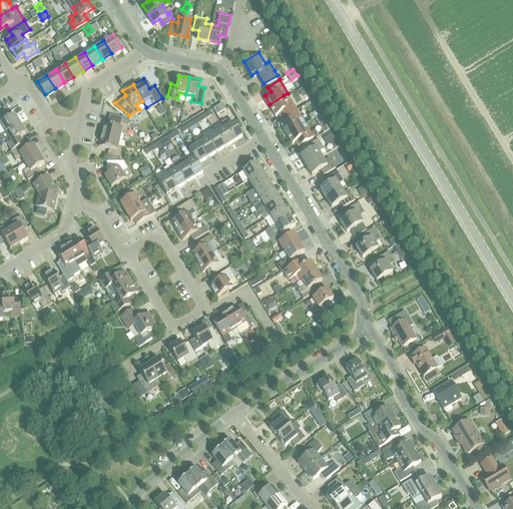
[(284,95),(270,104),(276,113),(282,109),(284,114),(296,107),(288,93),(284,95)]
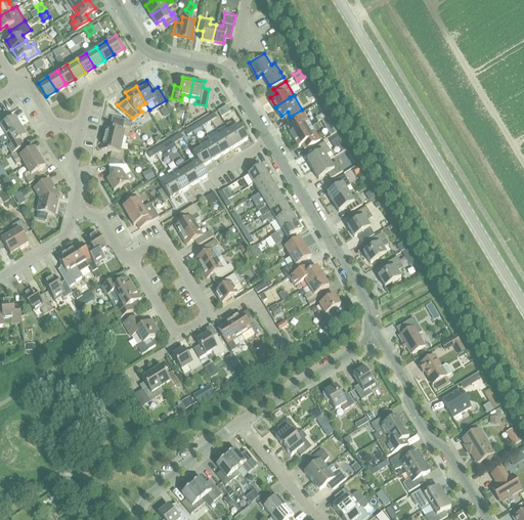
[(317,100),(310,104),(315,114),(322,110),(317,100)]
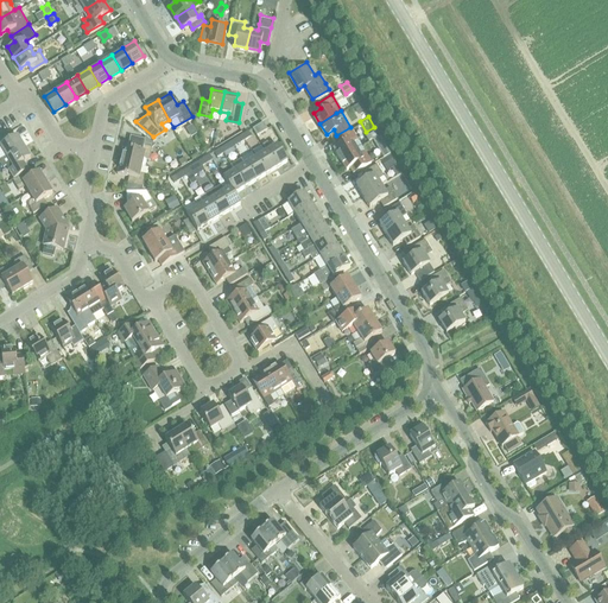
[(263,119),(252,126),(257,133),(267,126),(263,119)]
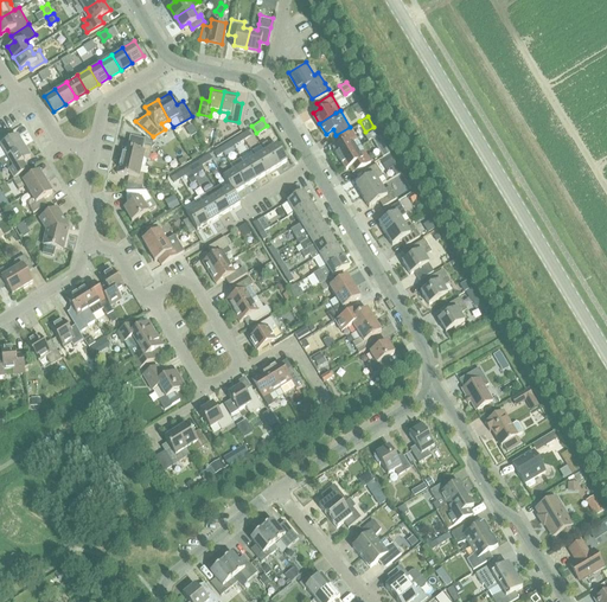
[(332,145),(339,155),(360,142),(350,127),(336,135),(339,141),(332,145)]
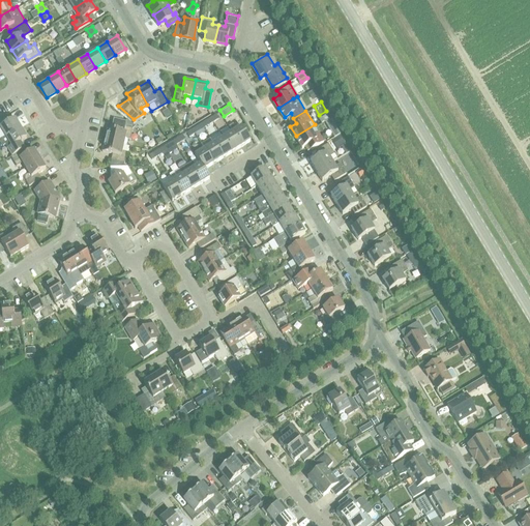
[(0,124),(5,134),(21,125),(15,115),(8,119),(5,114),(0,117),(0,124)]
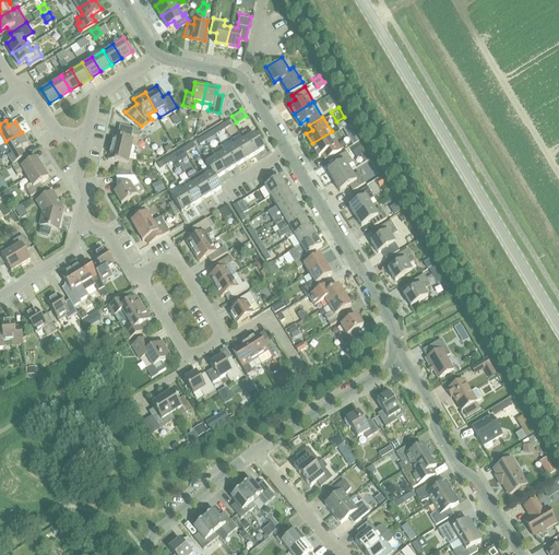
[(113,133),(110,145),(130,150),(132,143),(137,144),(140,132),(143,130),(133,122),(133,126),(120,122),(117,134),(113,133)]
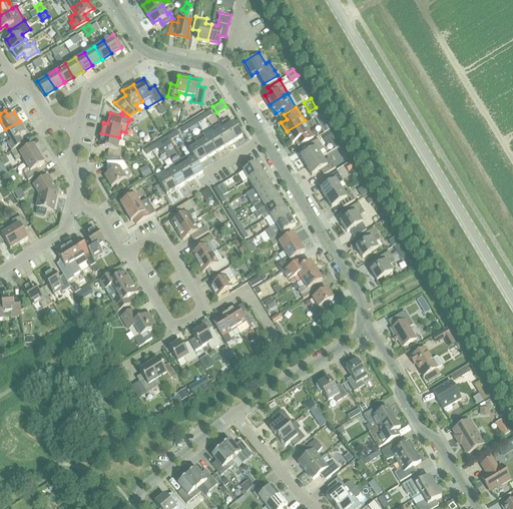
[(320,112),(315,115),(323,130),(329,126),(320,112)]
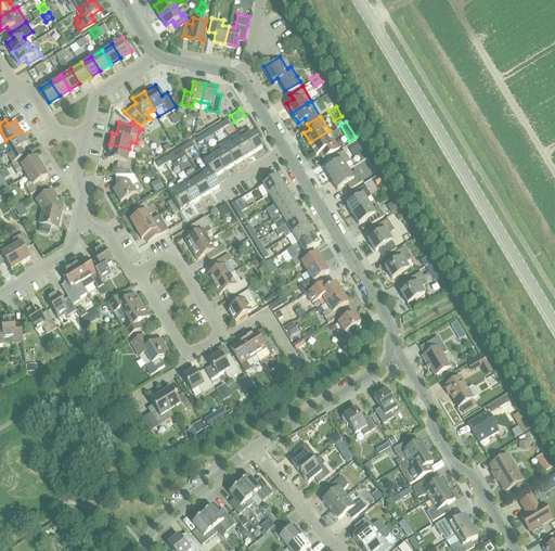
[(240,129),(243,136),(252,151),(262,144),(253,129),(247,132),(244,127),(240,129)]
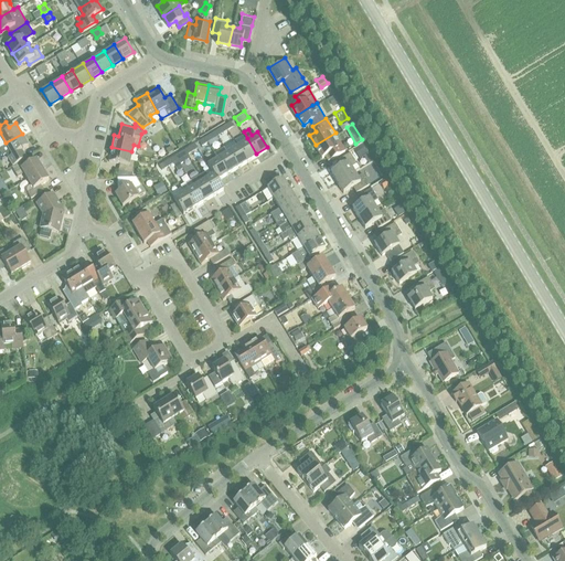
[(336,133),(316,145),(321,155),(328,151),(331,156),(344,148),(336,133)]
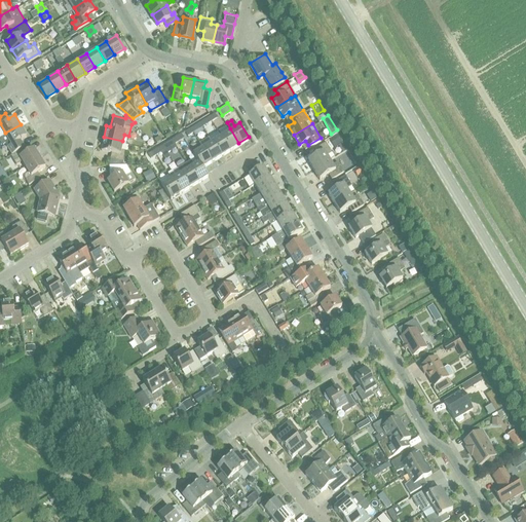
[(24,144),(20,137),(26,134),(21,124),(5,133),(0,136),(0,138),(3,142),(5,141),(11,151),(23,145),(24,144)]
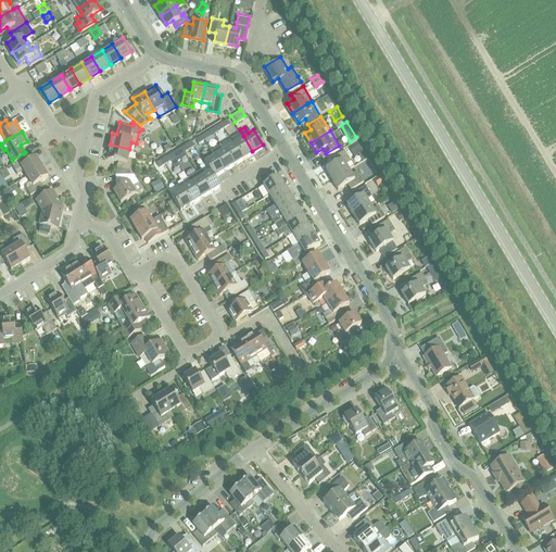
[(243,136),(234,141),(243,157),(252,151),(243,136)]
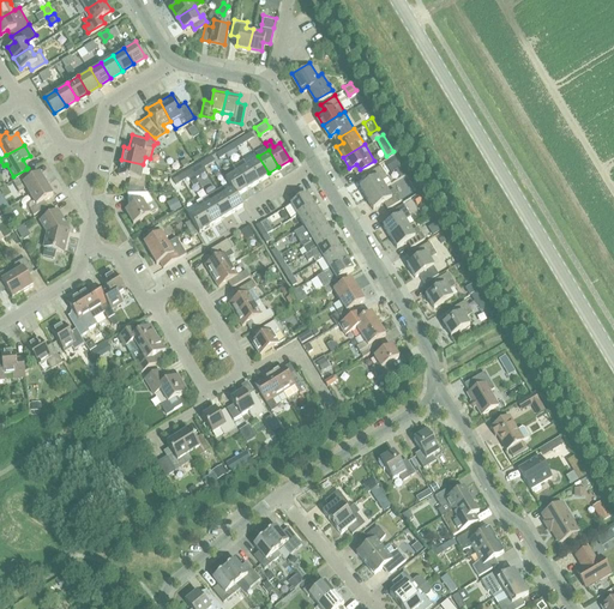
[(203,158),(200,160),(204,164),(205,163),(214,157),(211,154),(203,158)]
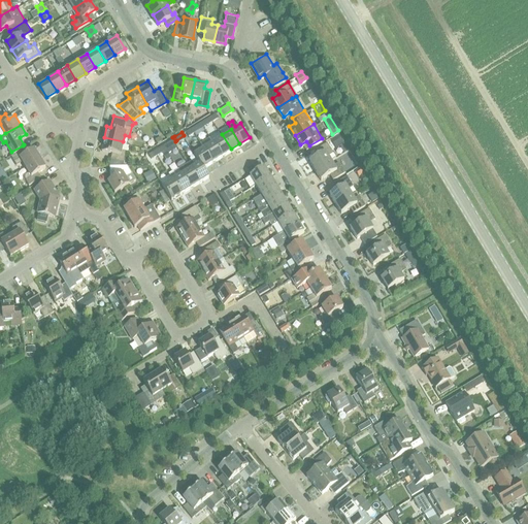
[(339,132),(331,136),(337,145),(344,140),(339,132)]
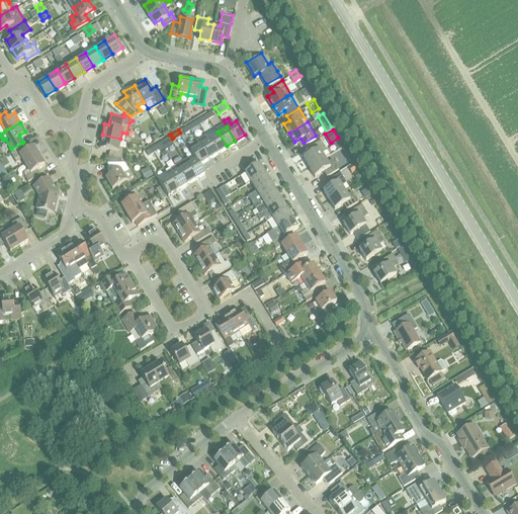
[(227,146),(218,132),(208,138),(218,152),(227,146)]
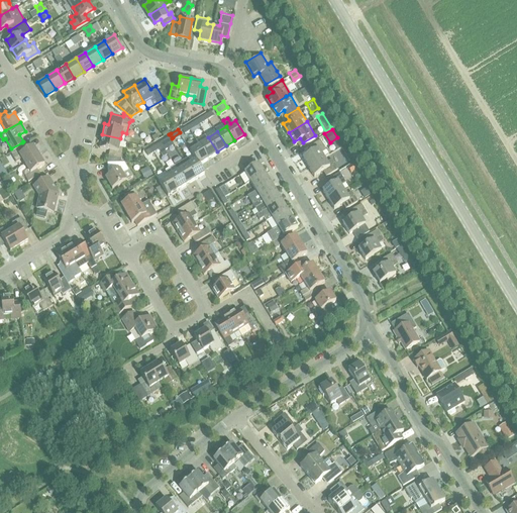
[(196,137),(199,142),(208,157),(217,151),(208,137),(205,132),(196,137)]
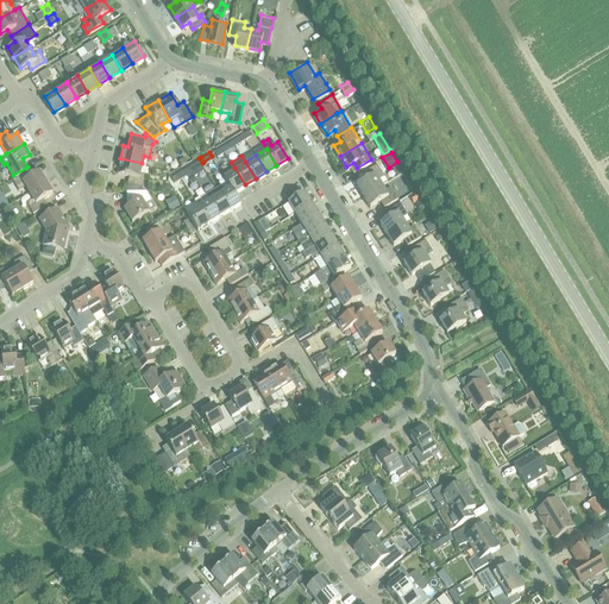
[(142,163),(120,158),(117,170),(129,174),(127,181),(126,188),(142,188),(145,171),(140,170),(142,163)]
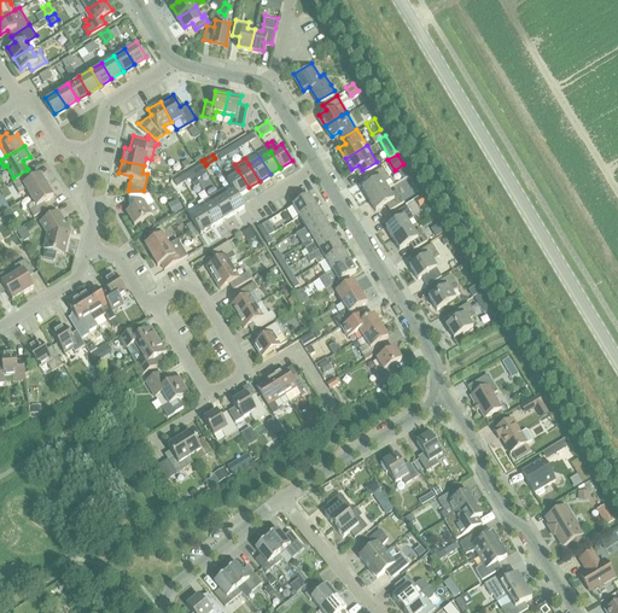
[(196,164),(191,167),(196,175),(207,169),(205,165),(202,161),(196,164)]
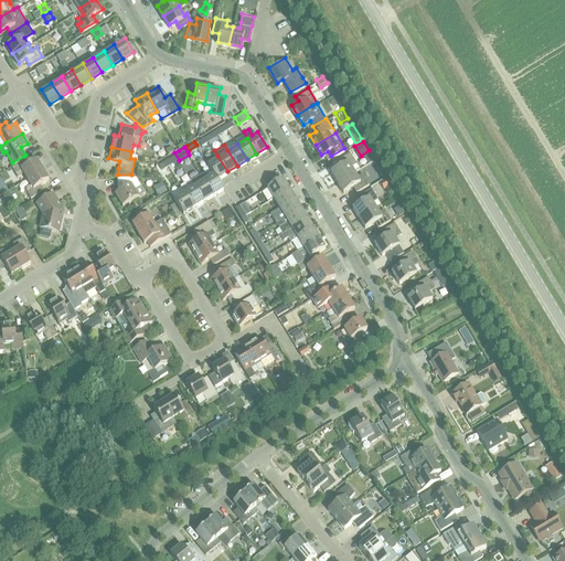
[(337,180),(353,169),(351,165),(356,161),(350,150),(337,158),(340,163),(330,170),(337,180)]
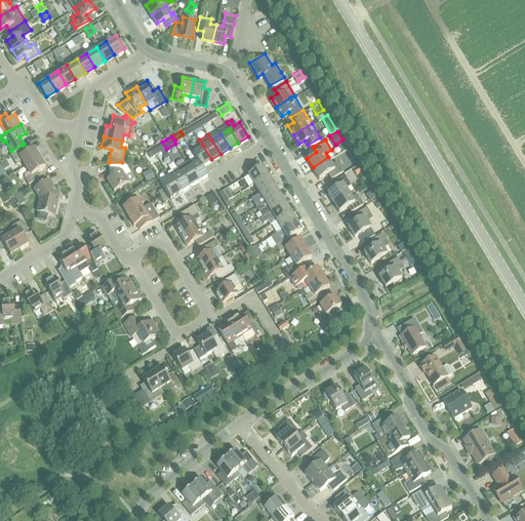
[(162,142),(159,145),(161,148),(160,149),(165,157),(170,154),(166,149),(162,142)]
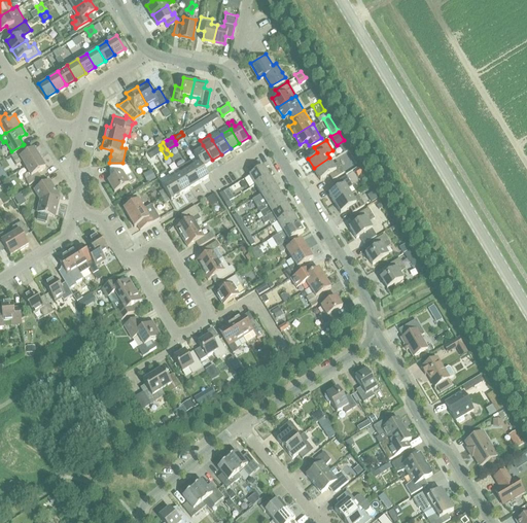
[(25,164),(39,155),(34,146),(26,150),(23,145),(10,152),(16,163),(22,159),(25,164)]
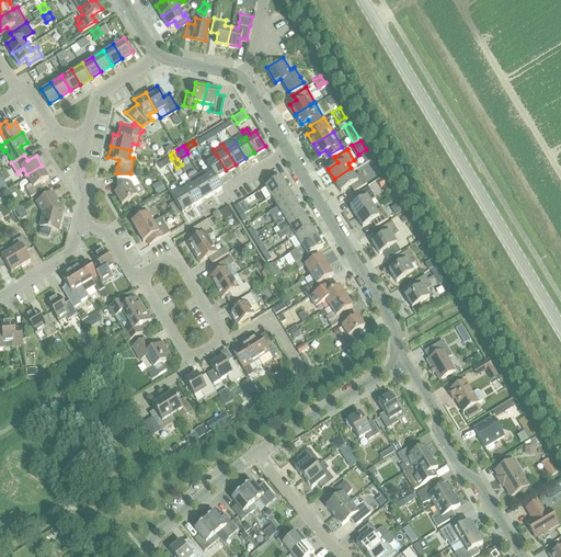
[(226,170),(216,155),(206,161),(212,170),(213,170),(216,177),(226,170)]
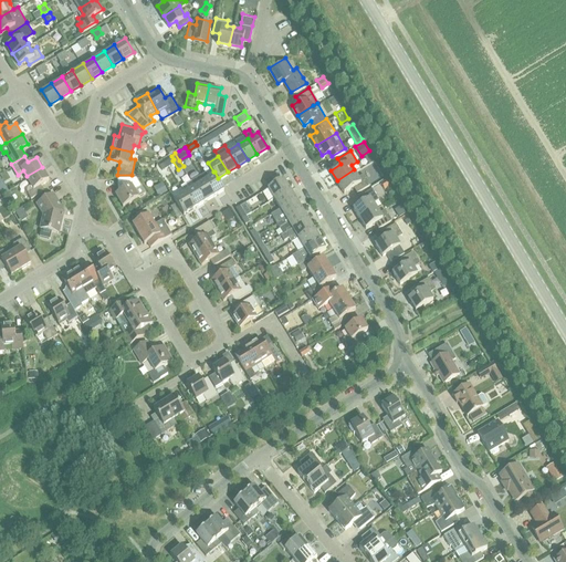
[(42,167),(27,176),(30,181),(24,186),(31,196),(43,188),(40,183),(49,177),(42,167)]
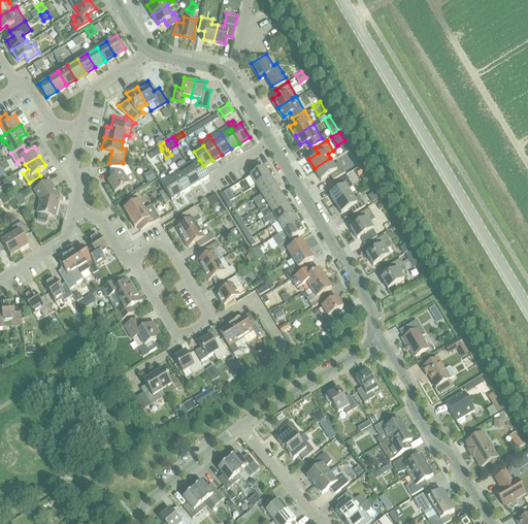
[(200,160),(199,160),(194,163),(191,158),(187,161),(190,166),(199,181),(208,174),(203,166),(200,160)]
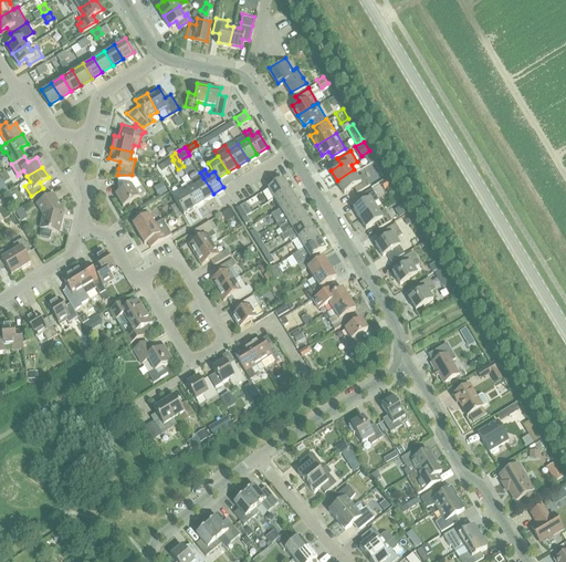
[(357,175),(354,169),(337,180),(344,190),(353,185),(356,190),(369,183),(363,172),(357,175)]
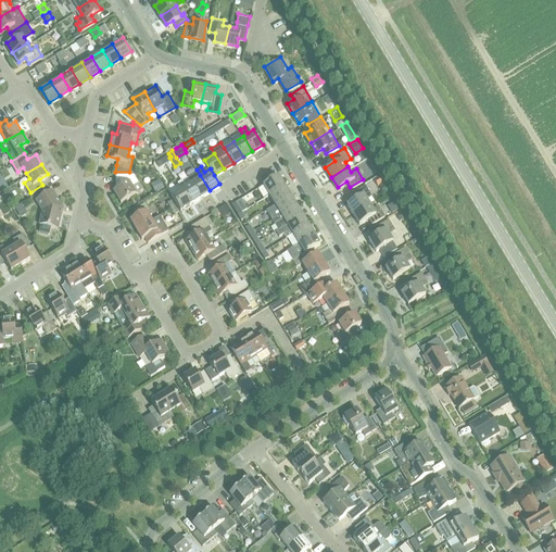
[(200,196),(210,190),(200,175),(197,170),(187,175),(190,180),(200,196)]
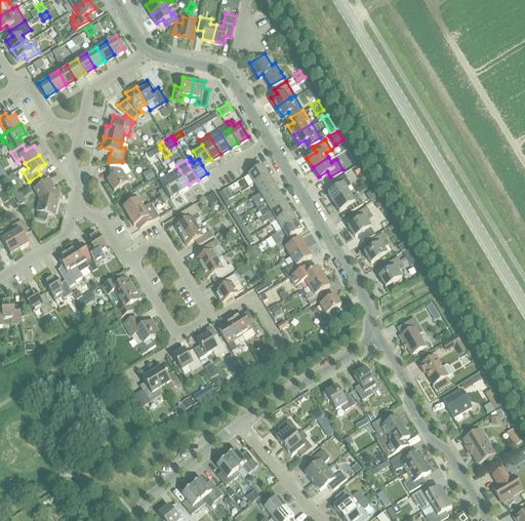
[(112,174),(107,177),(114,189),(134,176),(126,163),(110,163),(109,169),(112,174)]
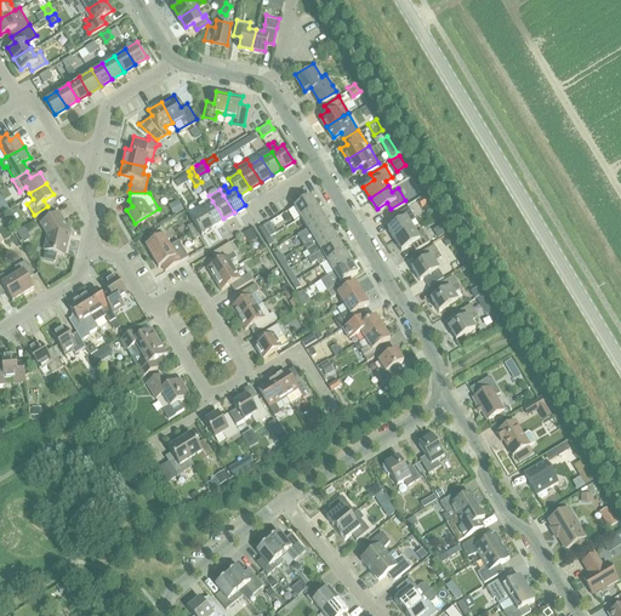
[(294,218),(301,215),(317,204),(311,193),(288,207),(294,218)]
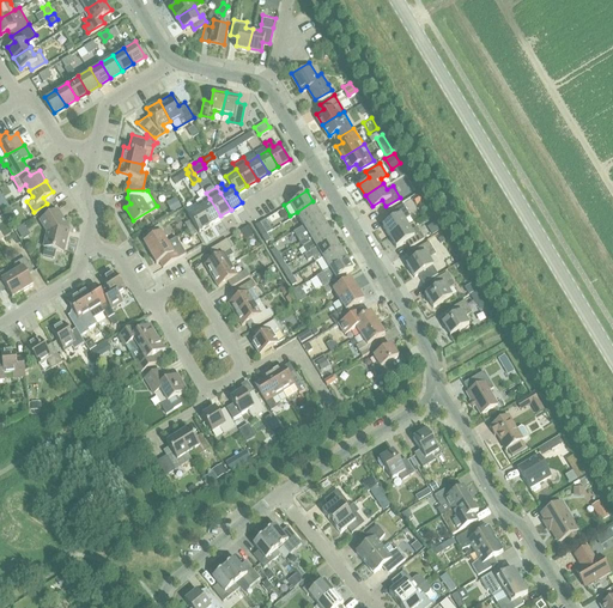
[(176,194),(167,199),(171,208),(181,204),(176,194)]
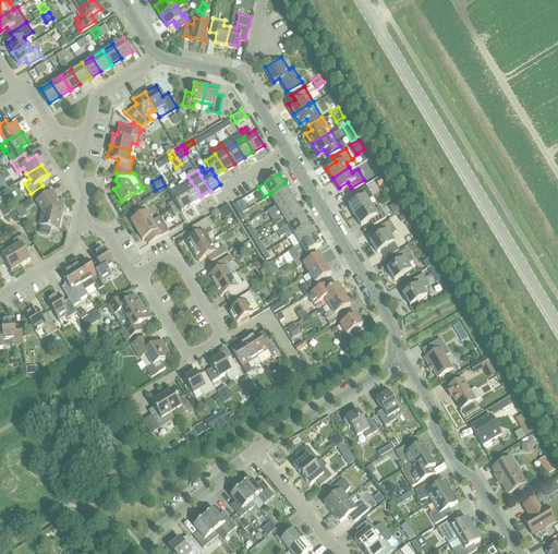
[(182,178),(178,181),(181,188),(191,203),(201,196),(191,181),(186,184),(182,178)]
